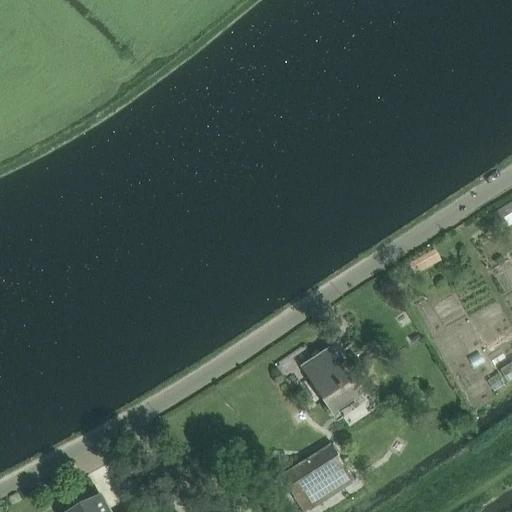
[(496,222),(511,212),(511,201),(492,214),(496,222)]
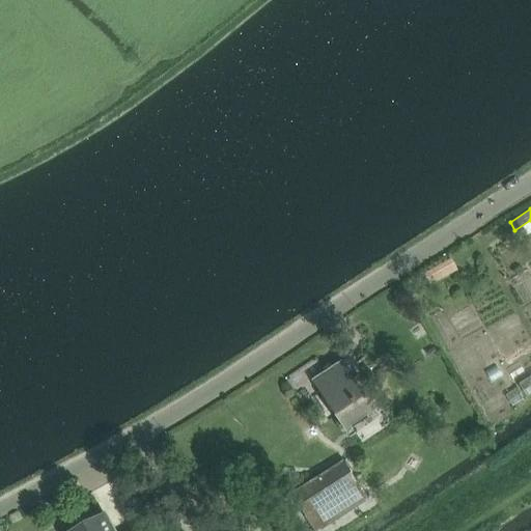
[(435,268),(423,274),(430,285),(447,276),(457,270),(450,258),(435,268)]
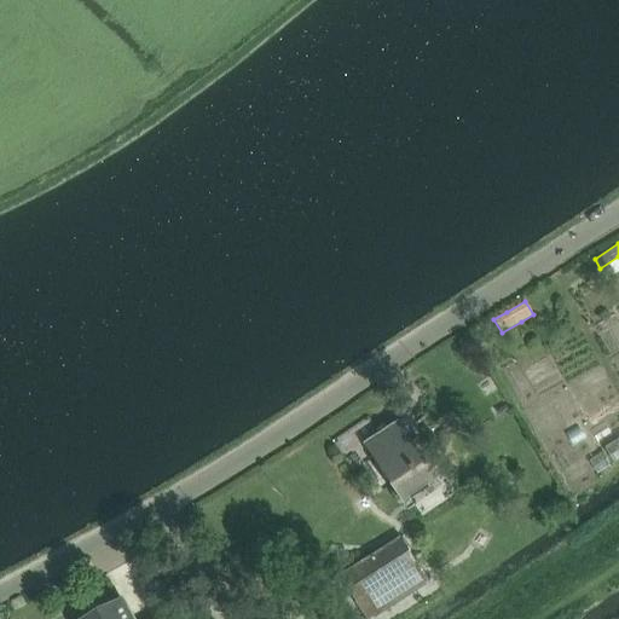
[(403,503),(439,479),(398,420),(362,444),(403,503)]
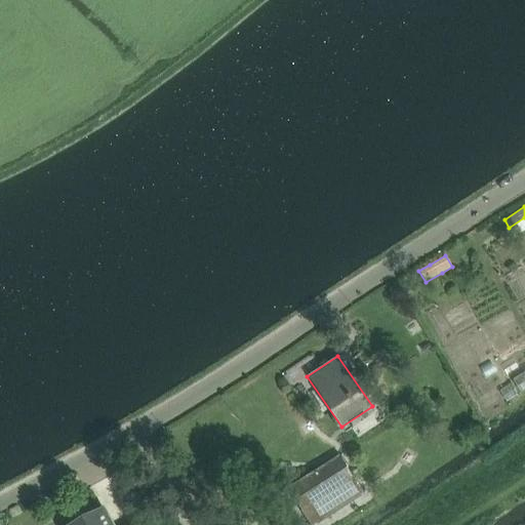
[(339,455),(287,488),(310,524),(362,491),(339,455)]
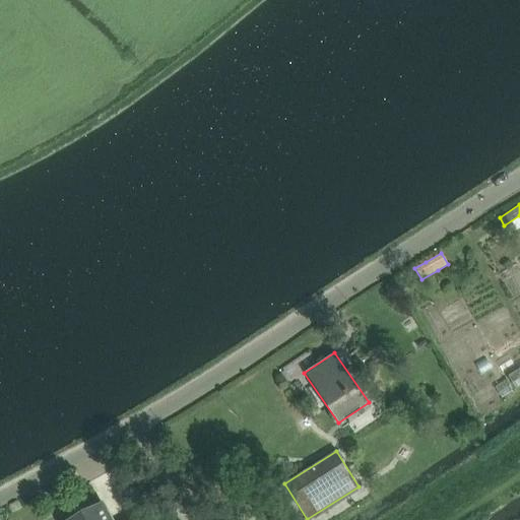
[(110,519),(104,507),(78,519),(138,519),(135,514),(124,519),(110,519)]
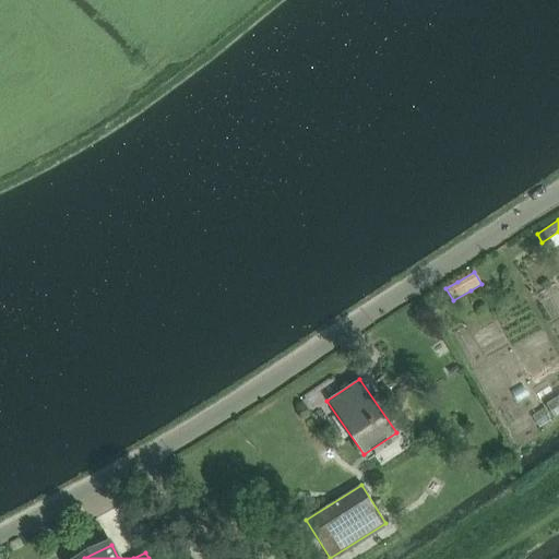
All buildings are outlined.
